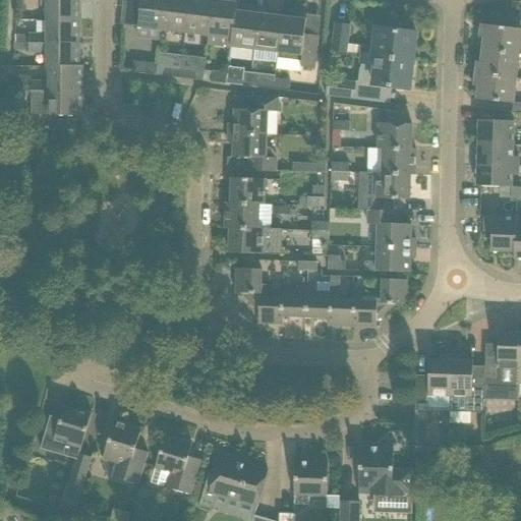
[(46,6),(46,20),(79,20),(79,5),(76,4),(76,0),(39,0),(40,6),(46,6)]
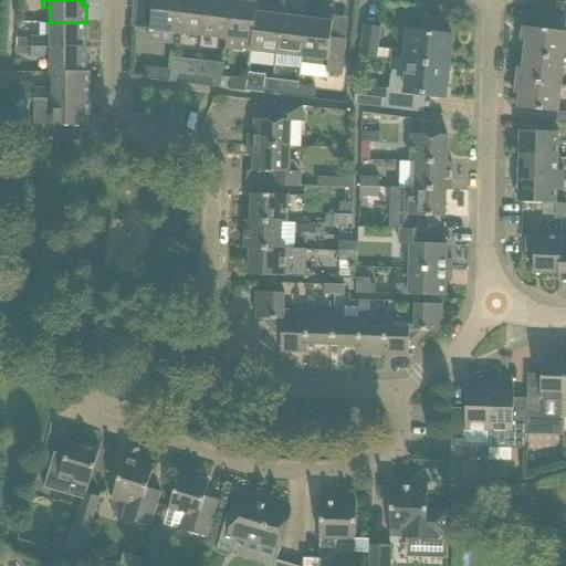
[(132,28),(175,33),(179,0),(153,0),(153,3),(135,2),(132,28)]
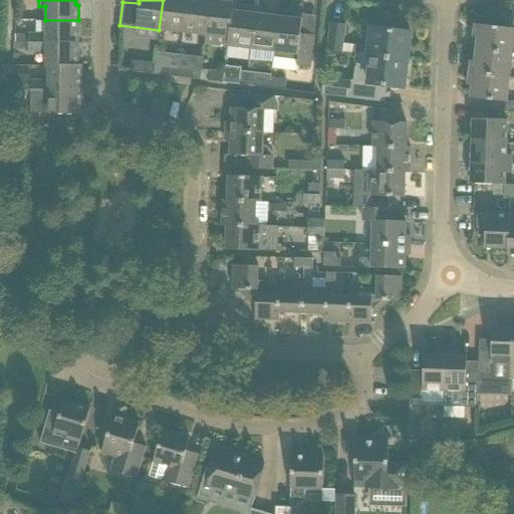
[(163,0),(159,30),(183,33),(186,0),(163,0)]
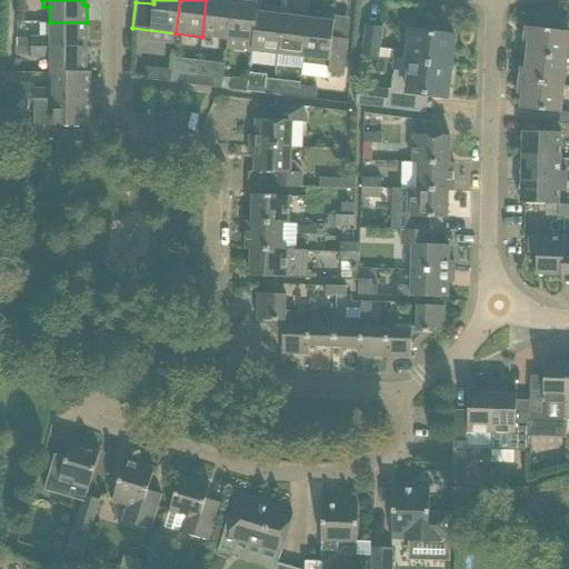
[(206,0),(202,37),(227,39),(232,0),(206,0)]
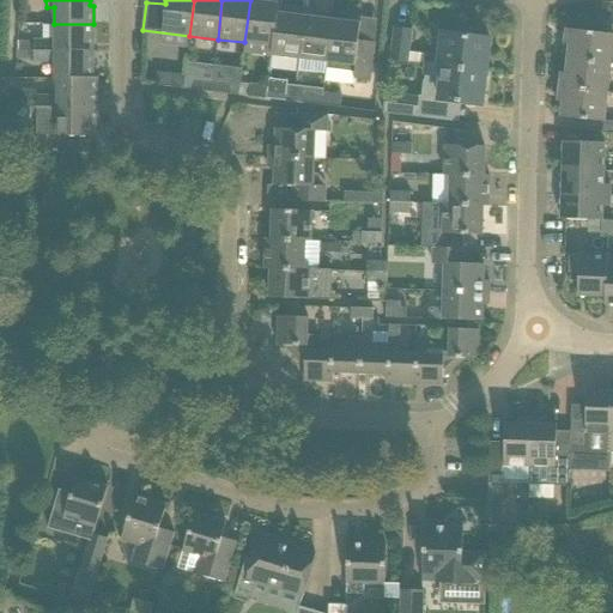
[(243,54),(272,56),(278,5),(262,2),(262,0),(250,0),(244,42),(243,54)]
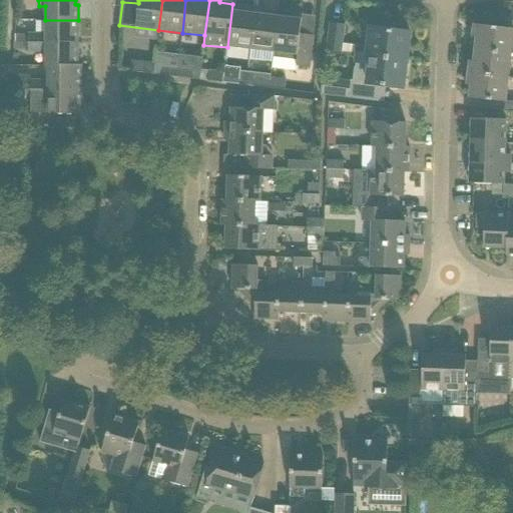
[(249,50),(254,9),(245,8),(233,6),(233,4),(232,4),(227,47),(249,50)]
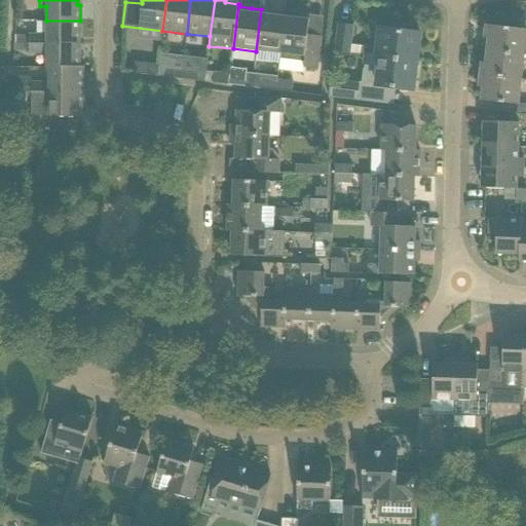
[(278,64),(279,54),(285,17),(271,16),(272,10),(261,9),(256,51),(255,61),(278,64)]
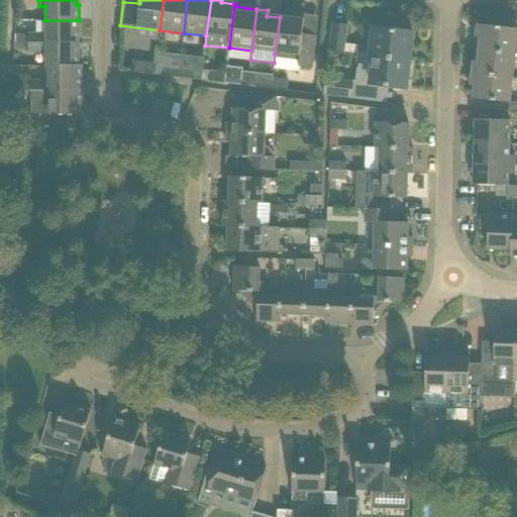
[(280,17),(275,54),(299,57),(298,67),(312,69),(316,36),(302,34),(304,15),(294,13),(293,19),(280,17)]
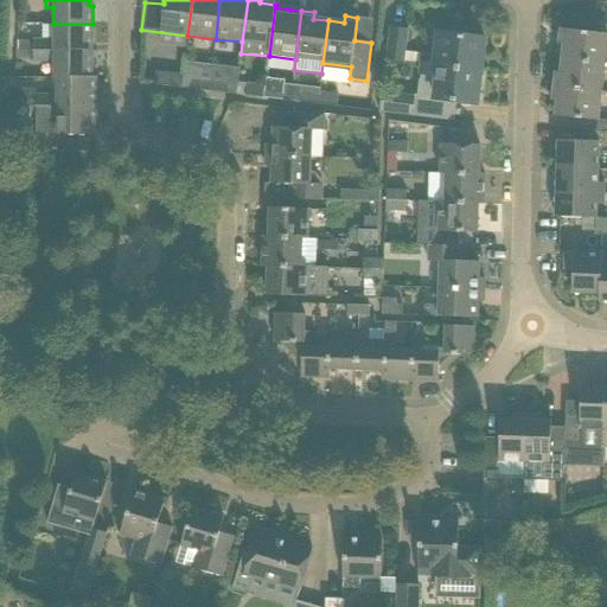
[(33,40),(33,52),(89,52),(89,43),(91,43),(93,24),(53,24),(53,40),(33,40)]
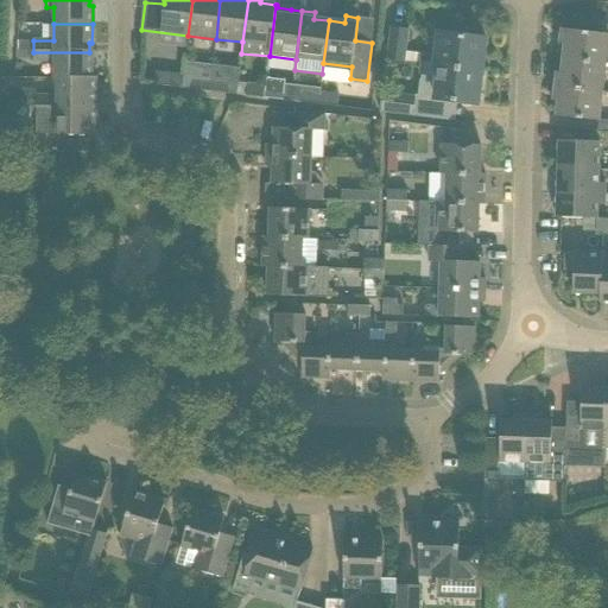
[(386,62),(405,64),(409,30),(390,27),(386,62)]
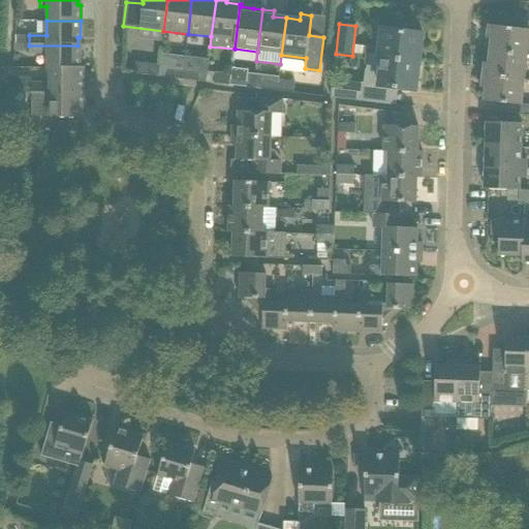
[(491,39),(490,51),(527,56),(528,34),(528,30),(489,26),(487,38),(491,39)]
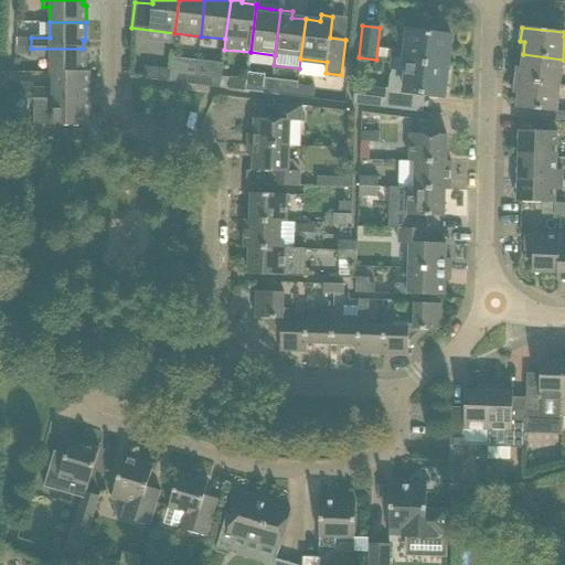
[(391,61),(393,62),(393,61),(447,67),(451,36),(407,31),(405,53),(392,51),(391,61)]
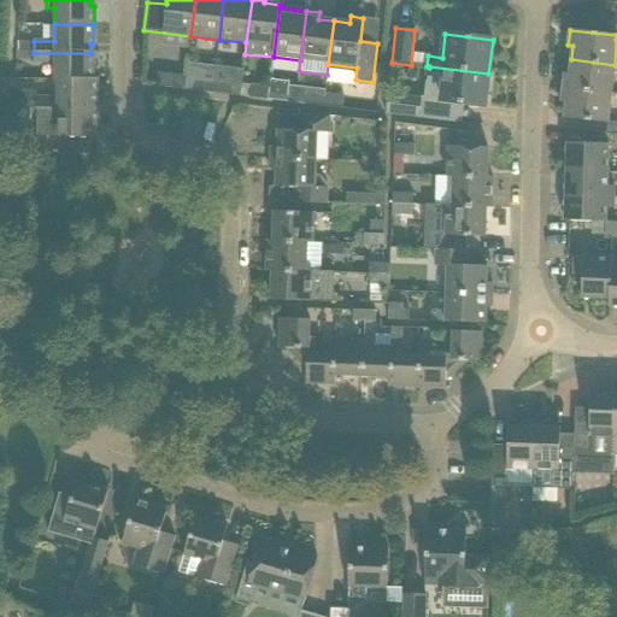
[(58,81),(93,81),(93,78),(94,60),(90,60),(90,53),(34,53),(34,63),(54,63),(54,81),(58,81)]
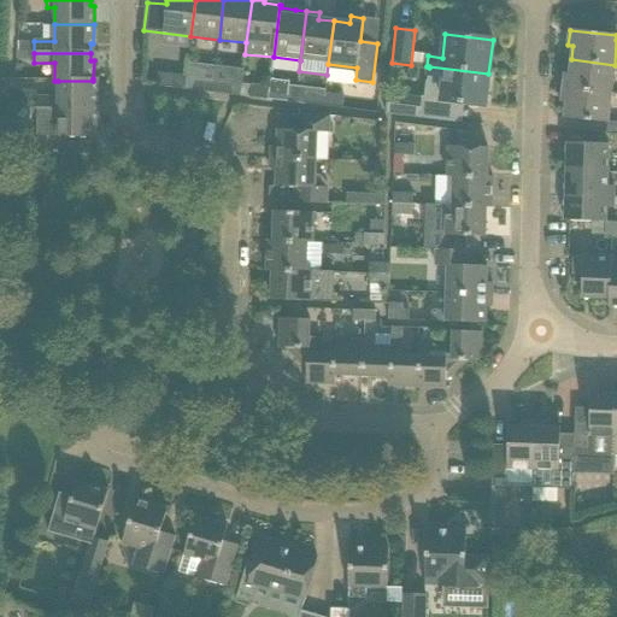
[(564,74),(563,88),(611,94),(615,65),(571,59),(569,75),(564,74)]
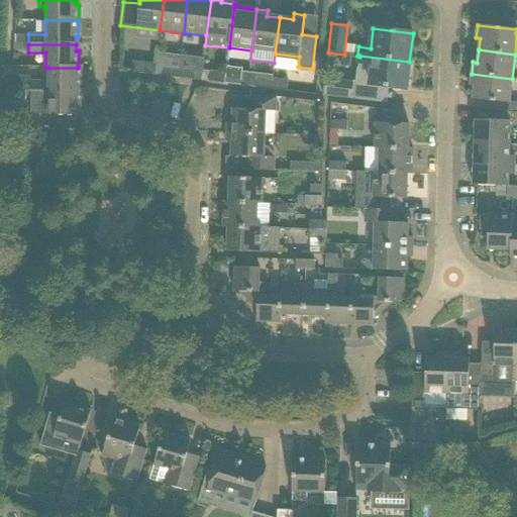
[(406,90),(409,62),(359,56),(359,57),(357,69),(370,70),(368,85),(406,90)]
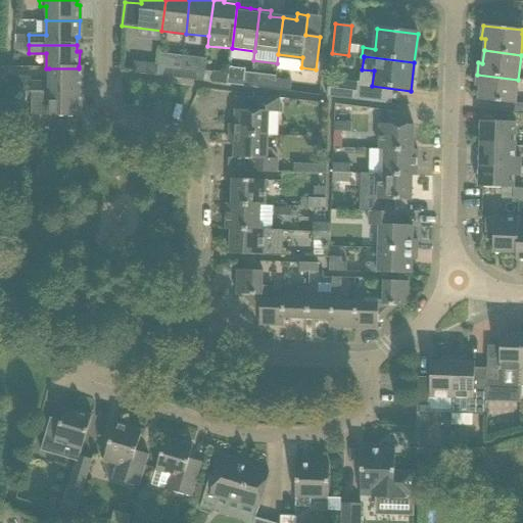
[(133,74),(149,76),(150,64),(134,62),(133,74)]
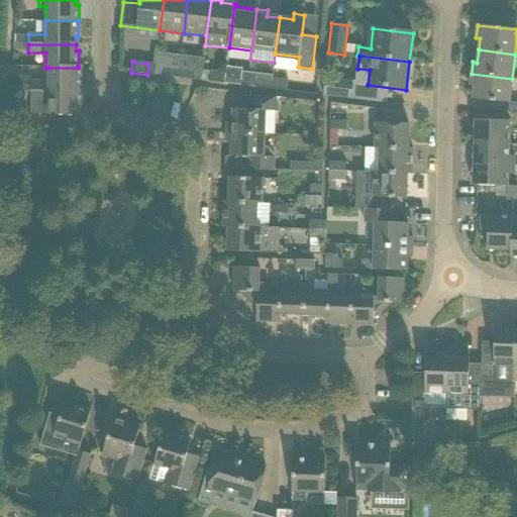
[(30,89),(30,92),(80,92),(80,84),(82,84),(82,66),(78,66),(78,68),(48,68),(48,82),(17,81),(16,89),(30,89)]
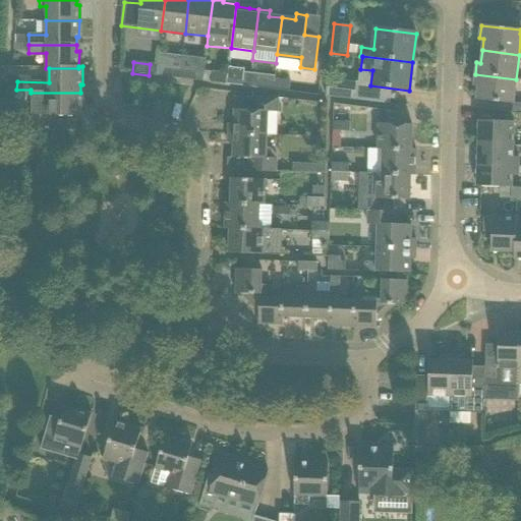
[(164,77),(179,78),(180,68),(165,66),(164,77)]
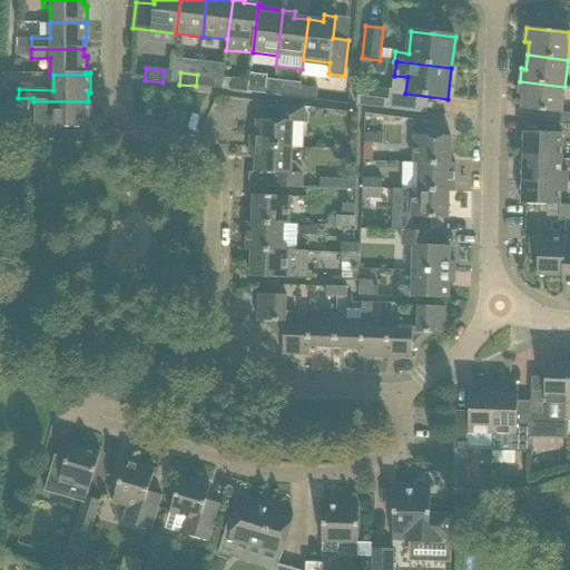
[(249,82),(248,92),(264,95),(267,75),(251,72),(249,82)]
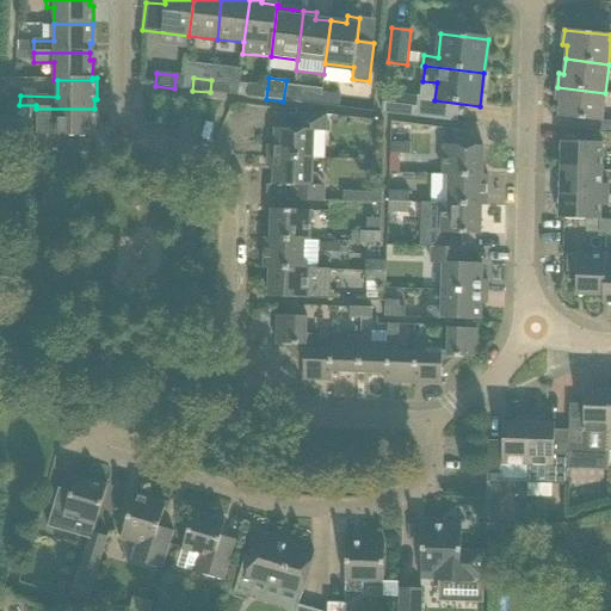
[(211,80),(210,92),(229,94),(230,82),(211,80)]
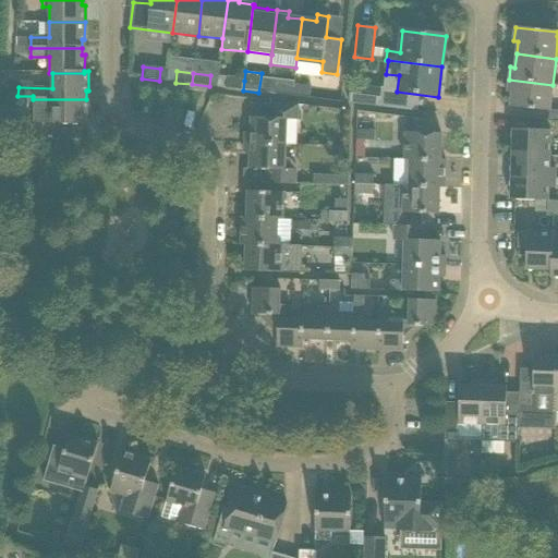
[(225,88),(243,91),(244,81),(227,79),(225,88)]
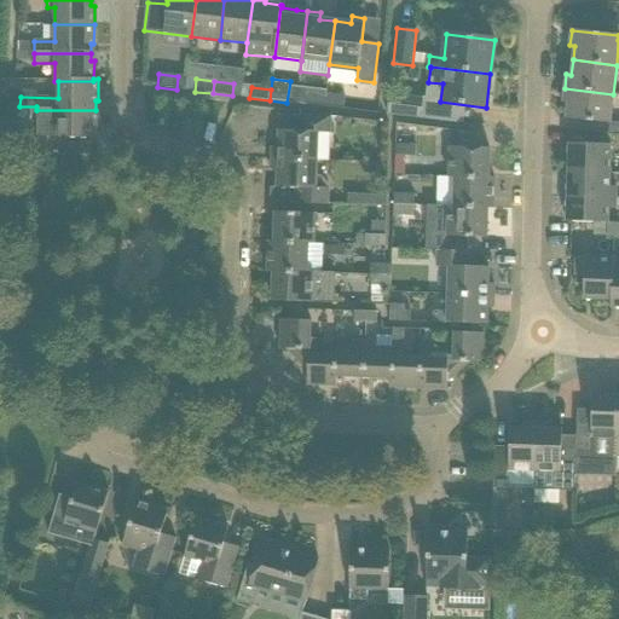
[(613,94),(565,88),(563,103),(568,103),(566,119),(609,123),(613,94)]
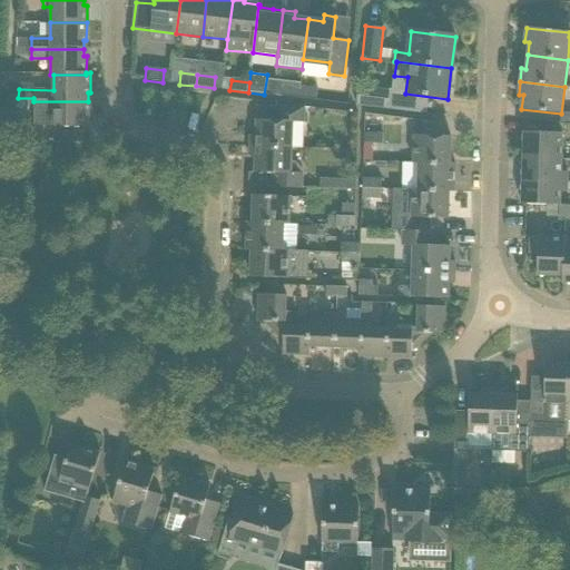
[(281,97),(298,99),(300,88),(283,86),(281,97)]
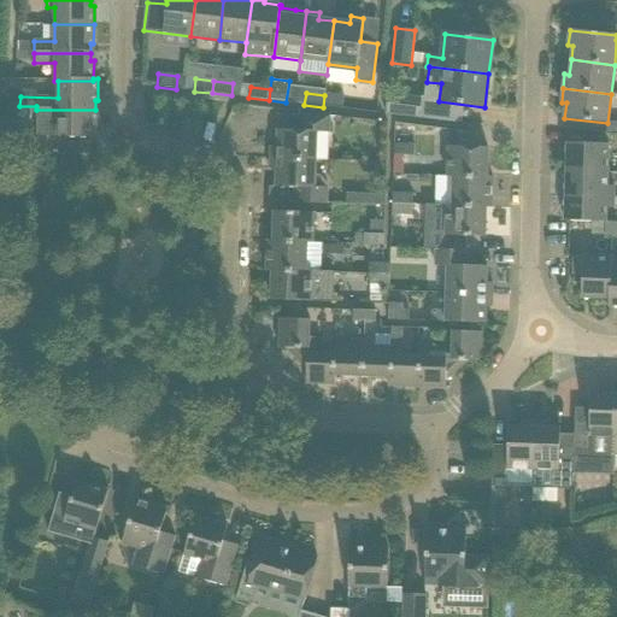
[(386,115),(418,119),(421,99),(388,94),(386,115)]
